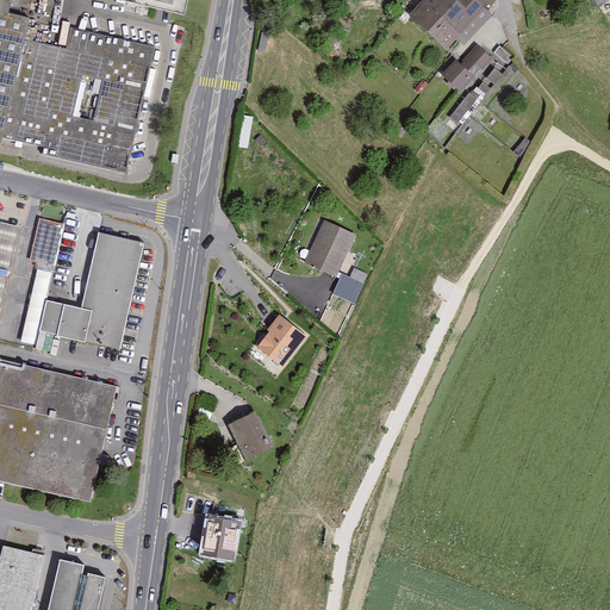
[(0,0),(0,144),(2,145),(4,138),(44,147),(43,154),(128,173),(156,48),(10,14),(12,0),(0,0)]
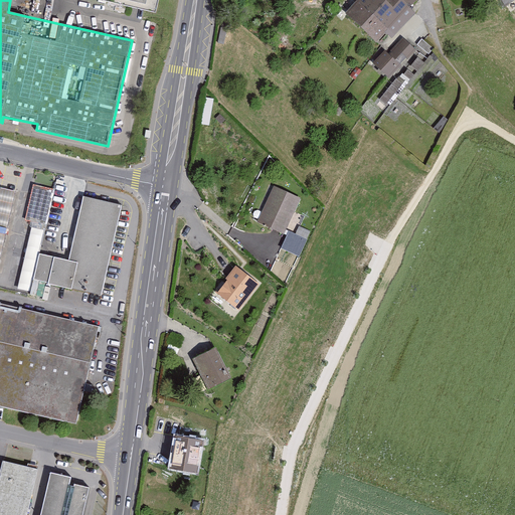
[(159,0),(103,0),(103,2),(156,14),(159,0)]
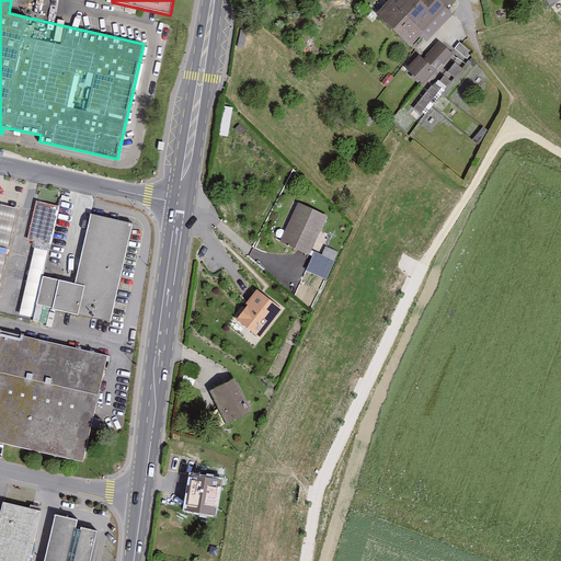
[(447,10),(455,0),(390,0),(375,18),(411,49),(424,34),(431,41),(453,15),(447,10)]
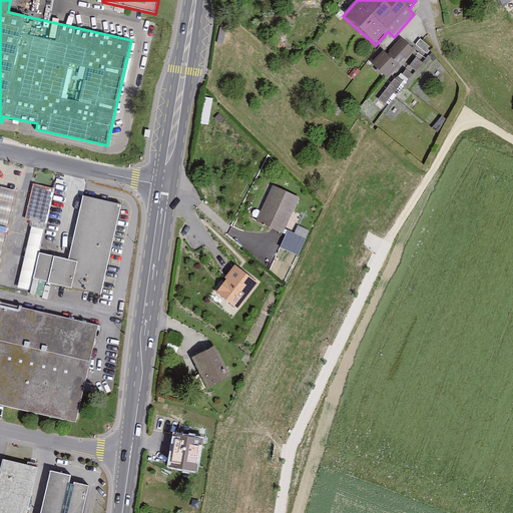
[(389,57),(400,67),(415,51),(403,41),(389,57)]
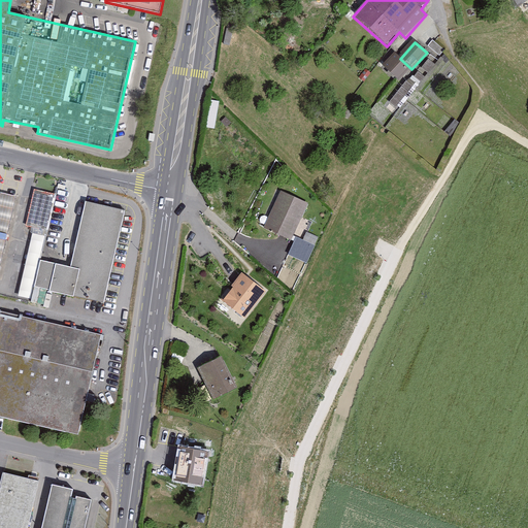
[(434,42),(429,48),(441,57),(446,52),(434,42)]
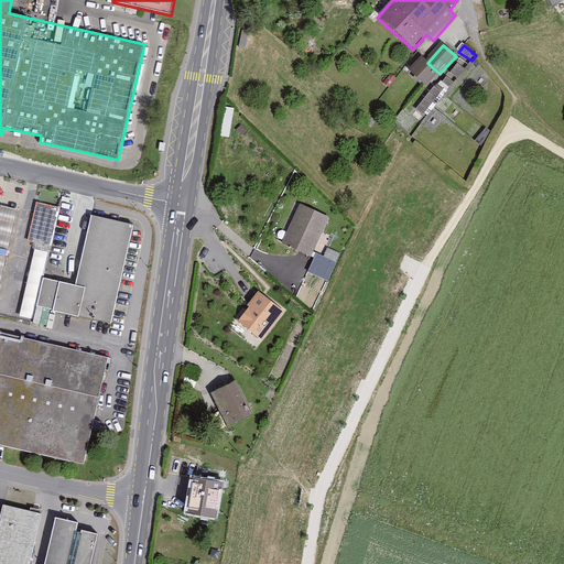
[(423,60),(412,72),(429,86),(440,74),(427,63),(423,60)]
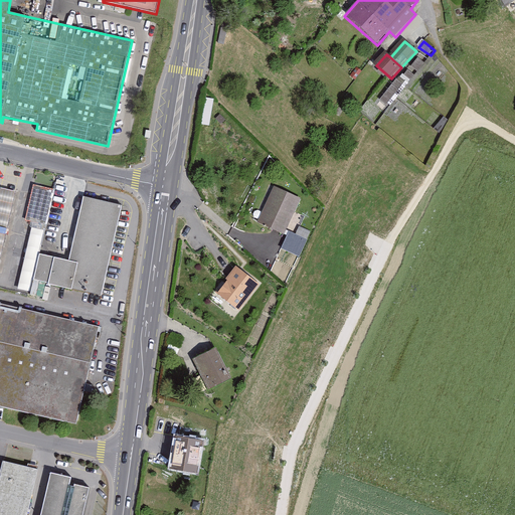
[(380,98),(388,105),(414,75),(405,68),(380,98)]
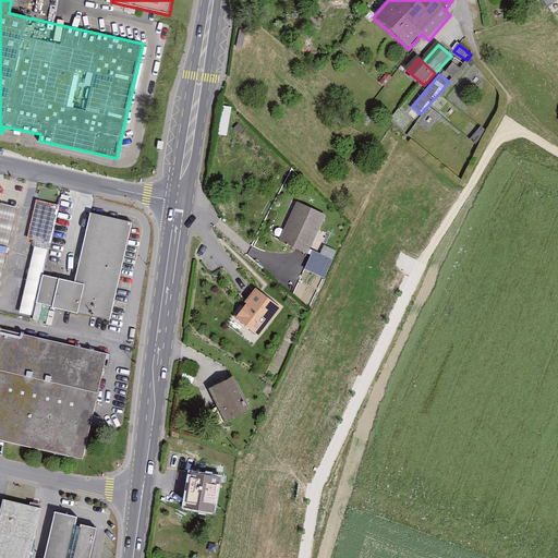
[(59,206),(36,201),(28,239),(50,244),(59,206)]
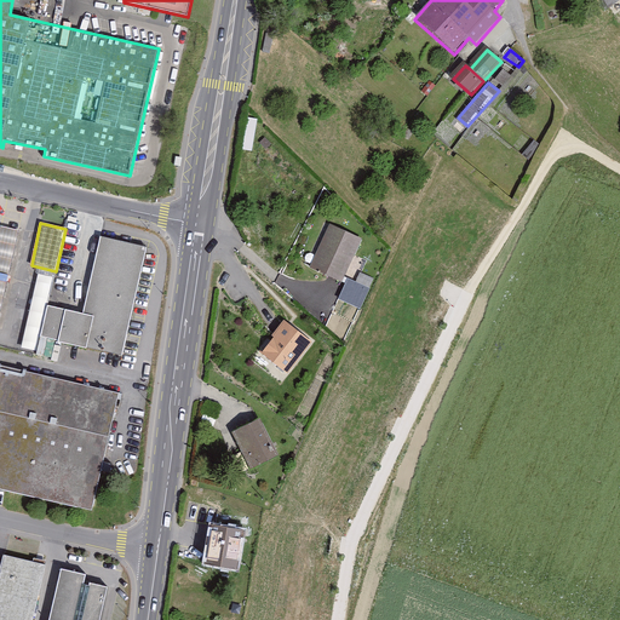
[(362,240),(331,224),(309,267),(342,282),(362,240)]
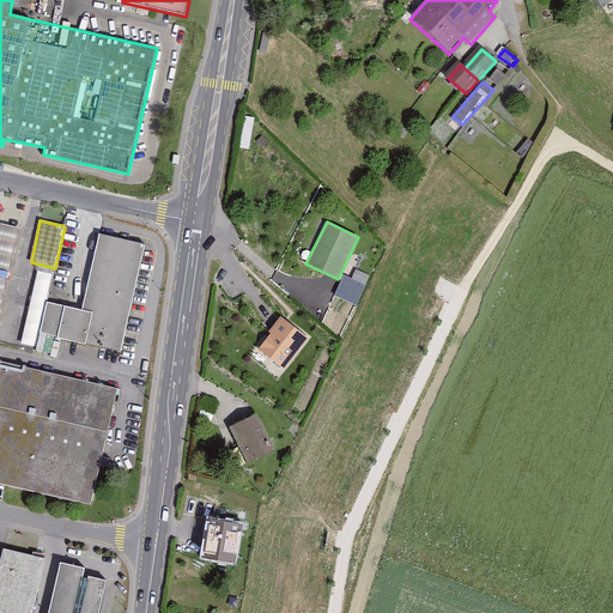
[(0,309),(1,302),(5,287),(11,266),(13,252),(17,237),(19,229),(0,225),(0,226),(0,309)]
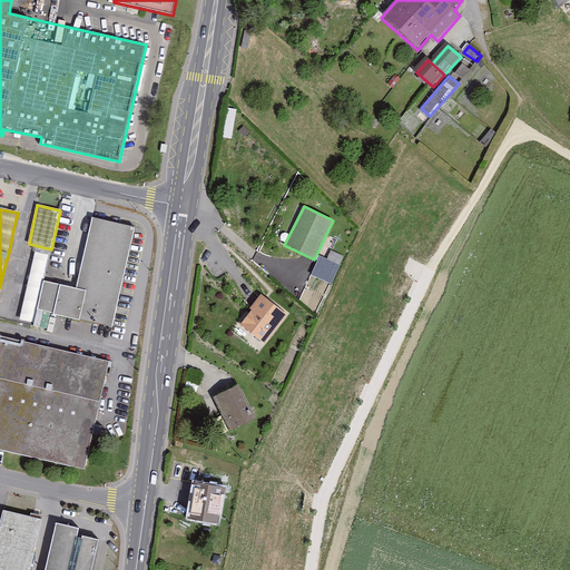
[(135,228),(92,219),(77,291),(43,283),(38,312),(112,328),(135,228)]
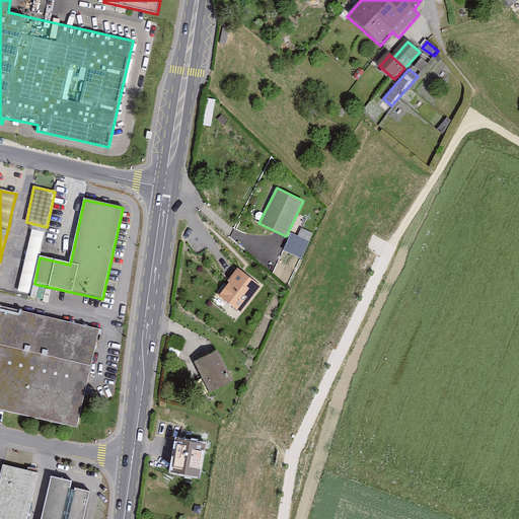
[(284,250),(302,258),(309,241),(292,233),(284,250)]
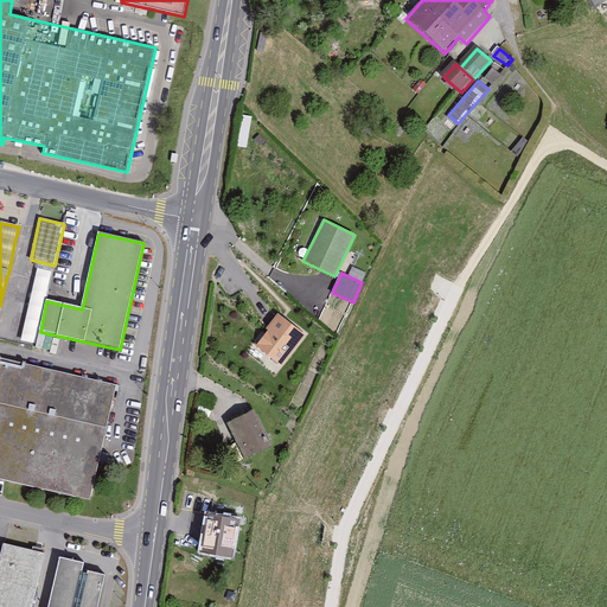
[(317,301),(298,285),(292,293),(311,310),(317,301)]
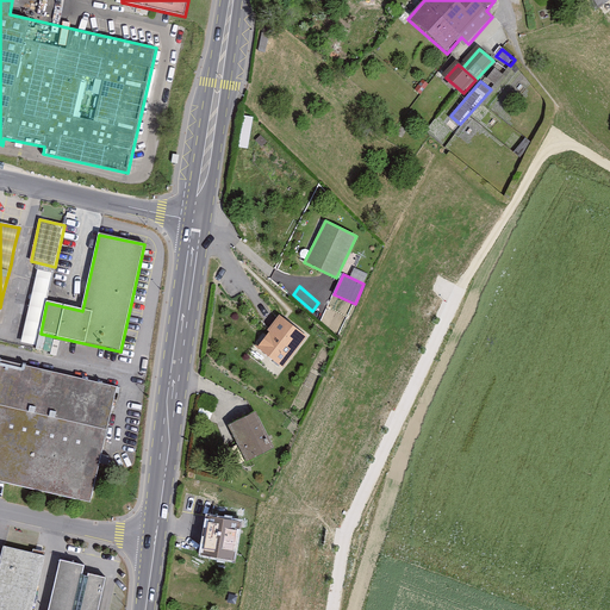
[(307,338),(281,316),(256,347),(282,368),(307,338)]
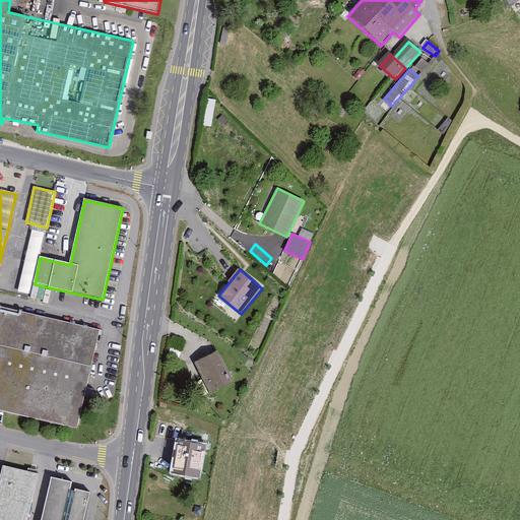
[(0,410),(76,430),(101,330),(2,306),(0,312),(0,410)]
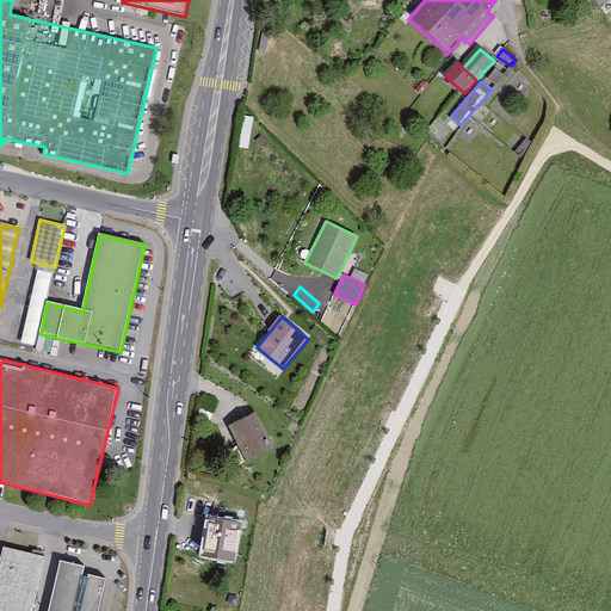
[(201,407),(214,411),(216,403),(203,399),(201,407)]
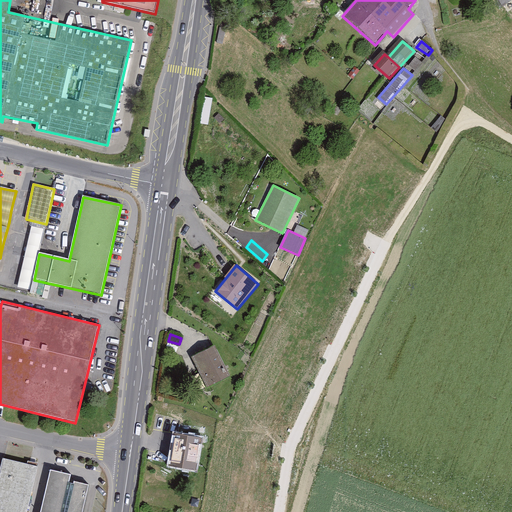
[(214,343),(192,354),(207,386),(229,376),(214,343)]
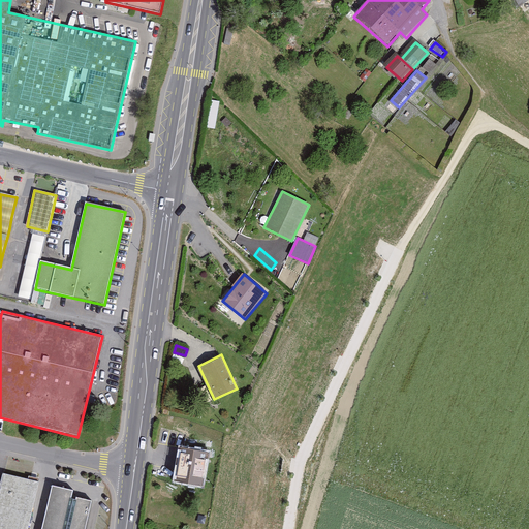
[(181,450),(177,481),(201,485),(206,454),(181,450)]
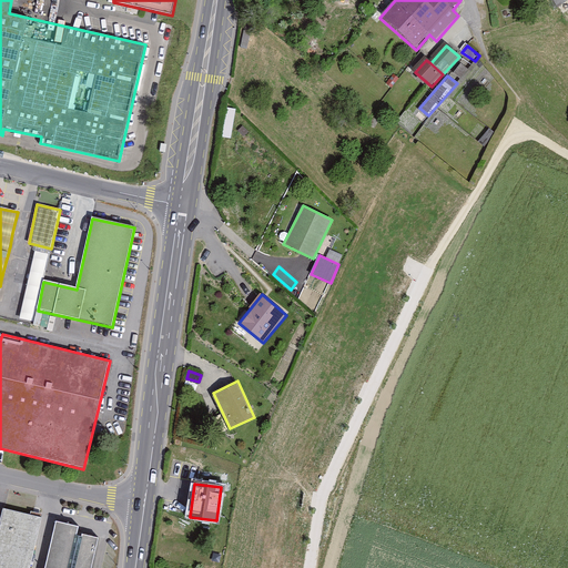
[(80,525),(56,519),(43,567),(29,567),(41,517),(2,507),(0,515),(0,567),(90,567),(98,537),(78,533),(80,525)]
